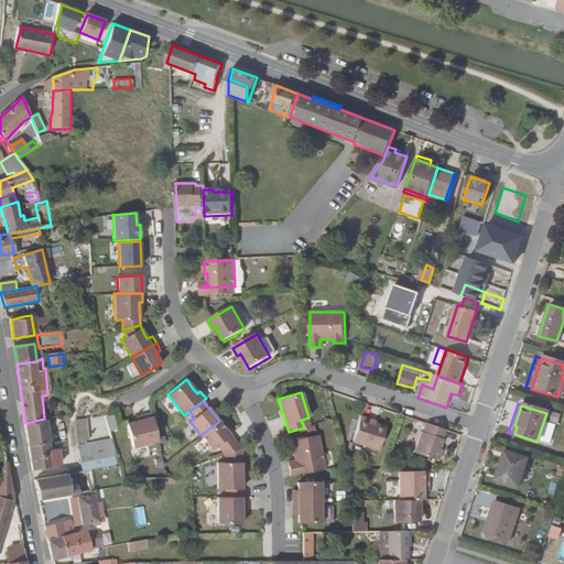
[(143,420),(138,422),(127,424),(132,447),(158,441),(151,413),(142,416),(143,420)]
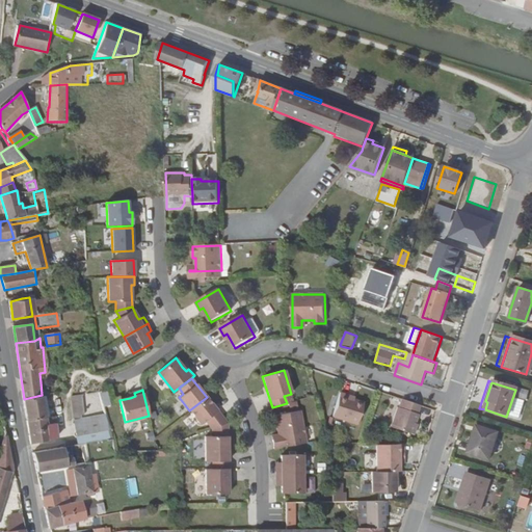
[(348,398),(348,396),(341,393),(334,416),(356,424),(364,403),(354,400),(348,398)]
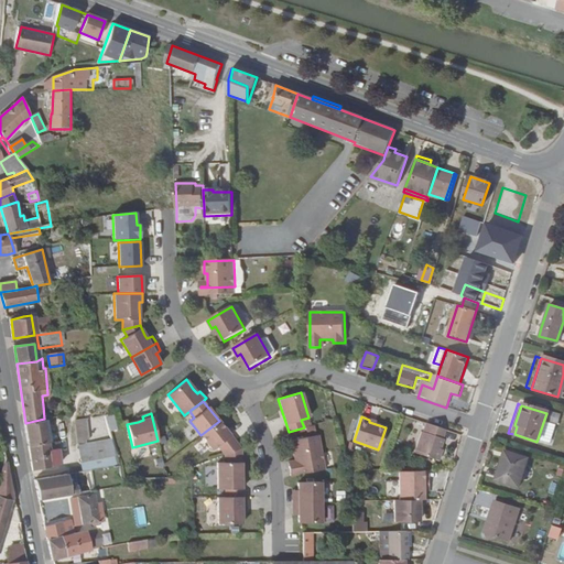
[(90,442),(95,442),(90,418),(75,420),(79,443),(90,442)]
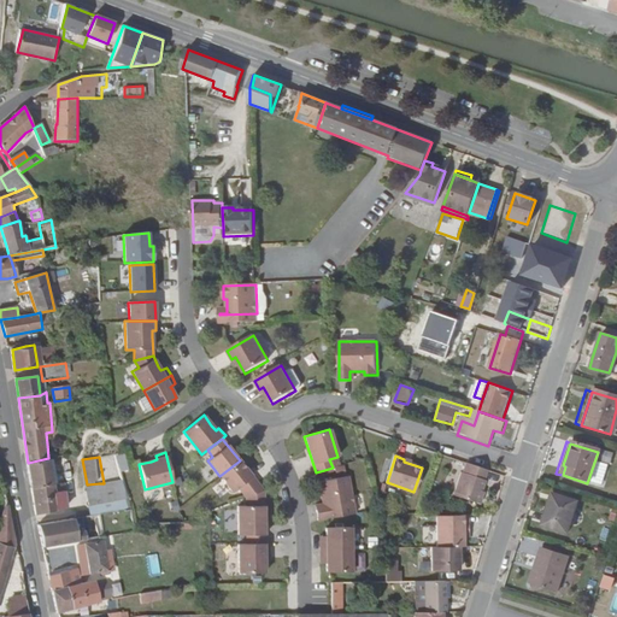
[(28,463),(31,486),(52,483),(48,458),(28,463)]
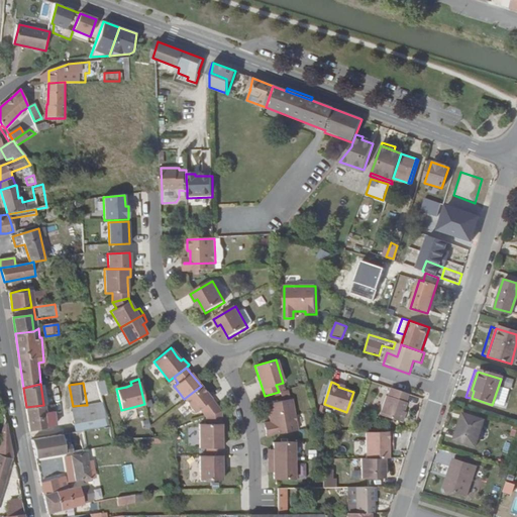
[(199,409),(205,417),(221,411),(201,386),(184,399),(194,412),(199,409)]
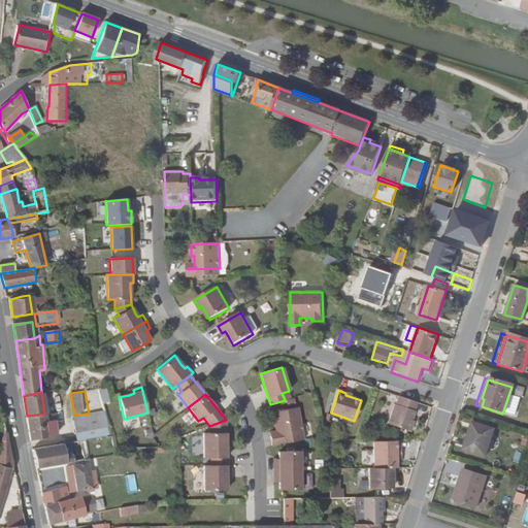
[(414,410),(417,401),(399,395),(396,404),(394,403),(388,423),(408,430),(411,420),(415,410),(414,410)]
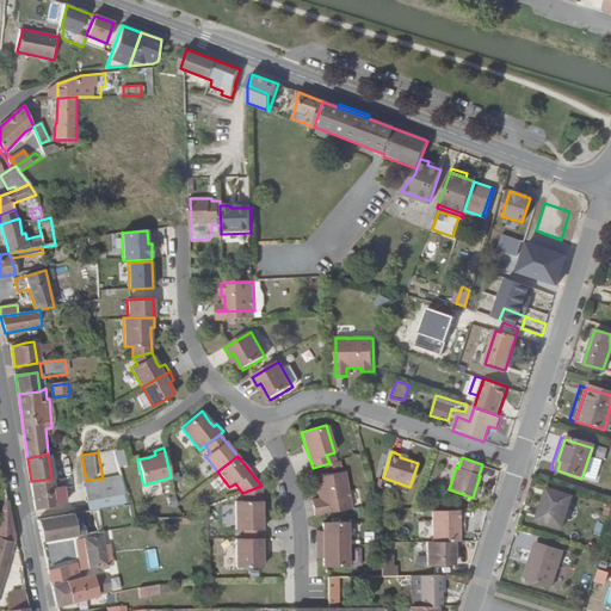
[(319,498),(350,497),(345,473),(313,477),(315,491),(318,491),(319,498)]
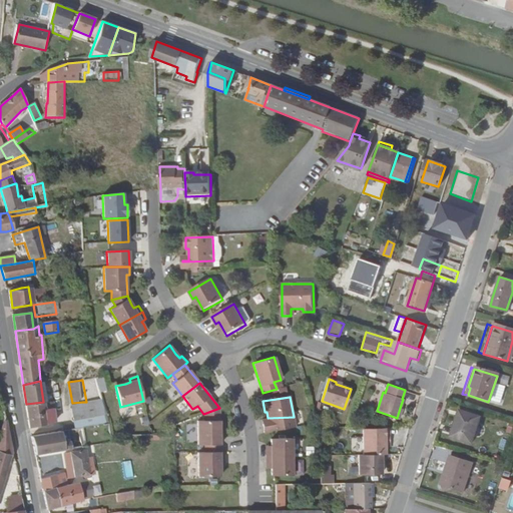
[(76,420),(105,415),(101,399),(86,402),(82,402),(82,405),(73,407),(76,420)]
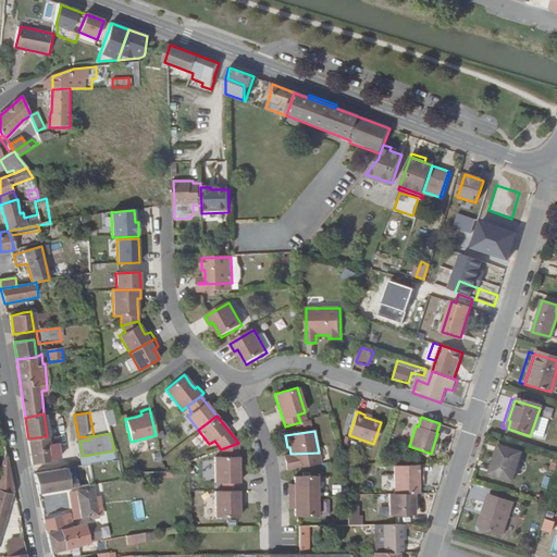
[(28,438),(33,463),(61,456),(58,435),(47,436),(28,438)]
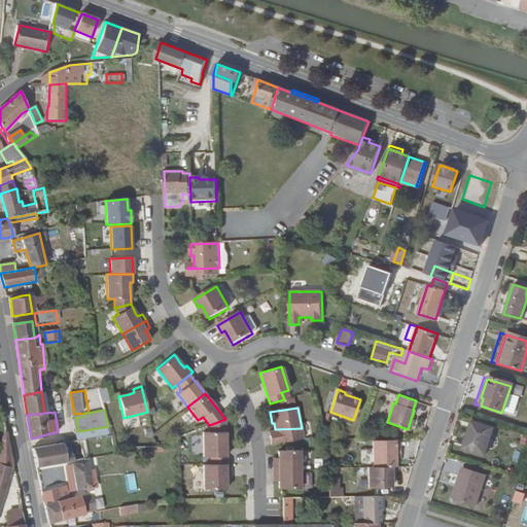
[(209,431),(225,430),(225,419),(209,425),(209,431)]
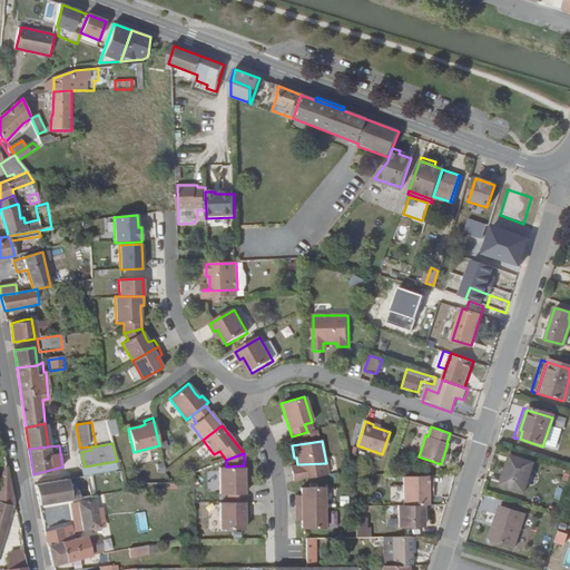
[(524,493),(533,465),(511,458),(502,487),(524,493)]
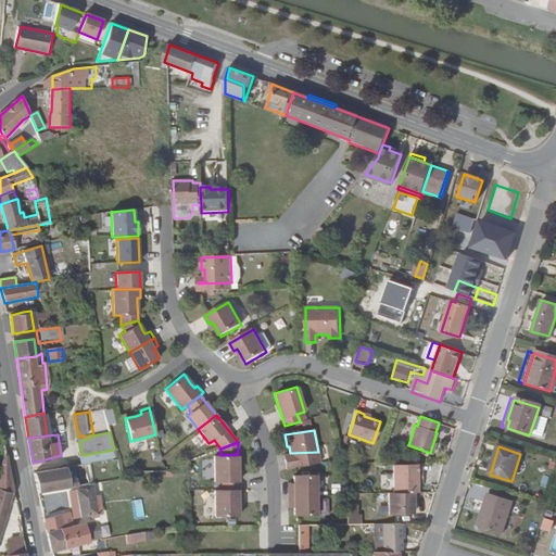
[(117,460),(116,458),(114,450),(83,455),(85,464),(117,460)]
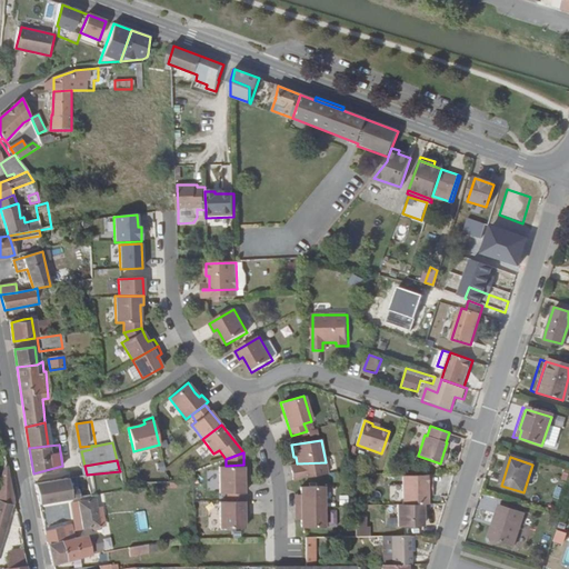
[(0,542),(12,498),(7,462),(0,482),(0,542)]
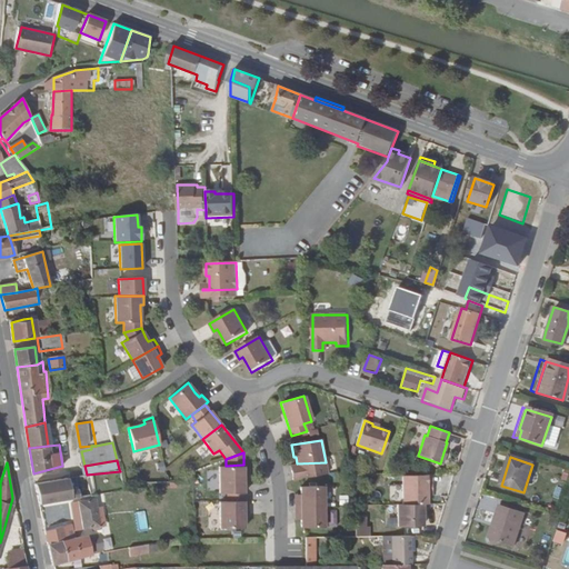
[(327,475),(326,462),(297,463),(298,466),(298,469),(291,471),(292,480),(327,475)]
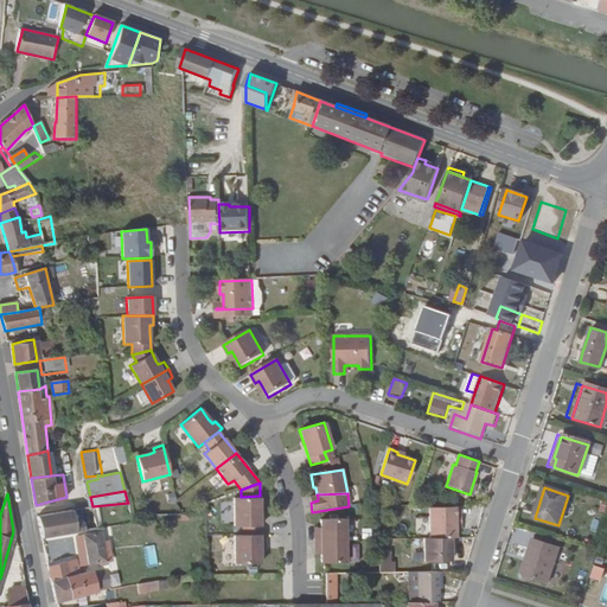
[(260,526),(260,496),(241,497),(241,498),(232,498),(234,526),(242,526),(260,526)]
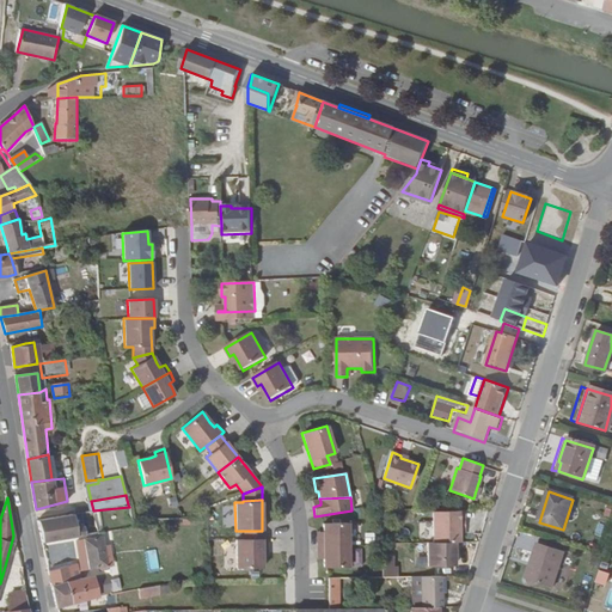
[(464,530),(463,510),(432,512),(432,543),(453,542),(458,542),(458,534),(458,530),(464,530)]
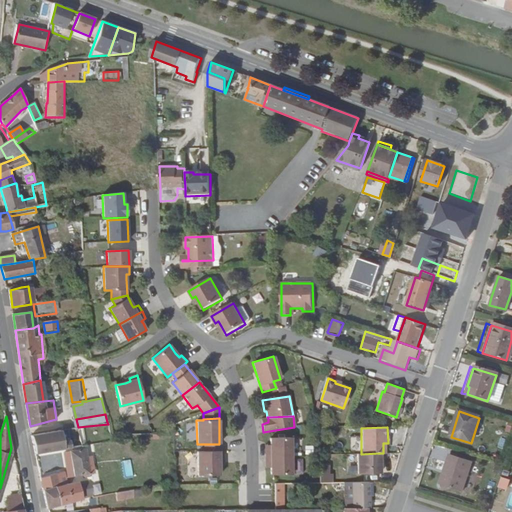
[(71,448),(68,428),(62,429),(64,449),(71,448)]
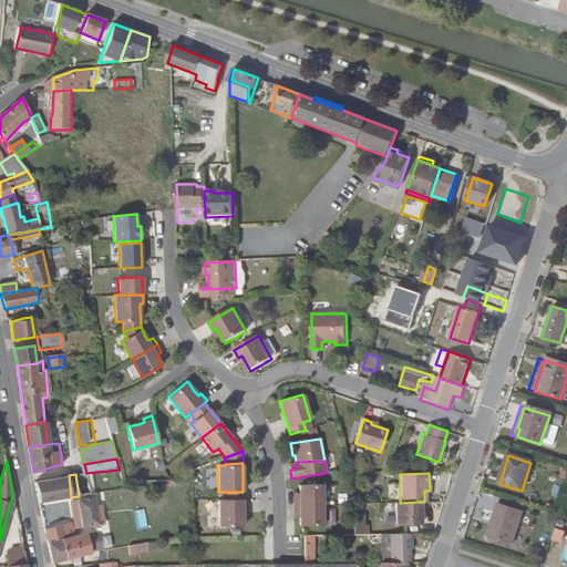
[(35,480),(39,502),(71,497),(69,475),(49,478),(35,480)]
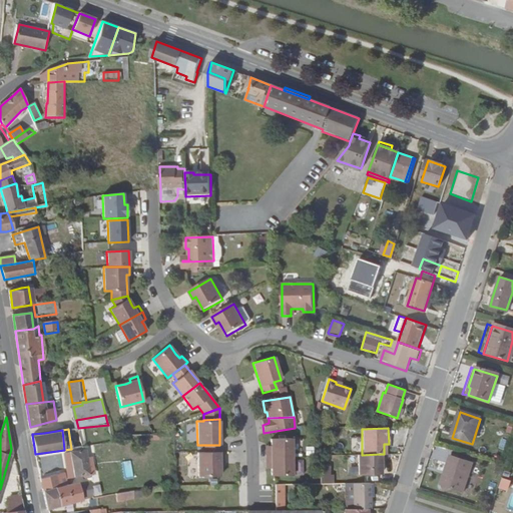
[(266,458),(292,458),(292,439),(271,439),(271,446),(271,450),(266,450),(266,458)]
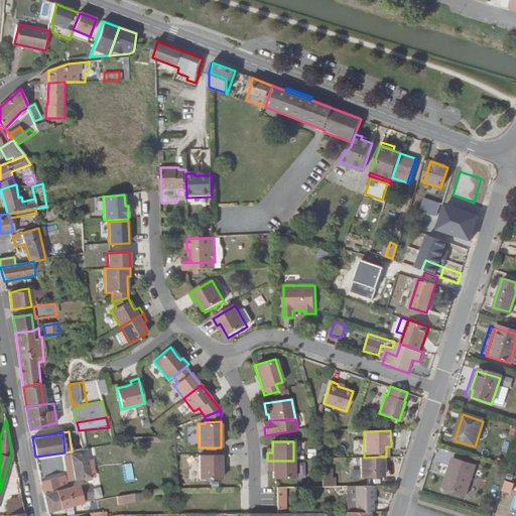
[(221,447),(206,447),(206,456),(199,455),(199,480),(221,479),(221,469),(221,464),(225,464),(225,455),(221,455),(221,447)]
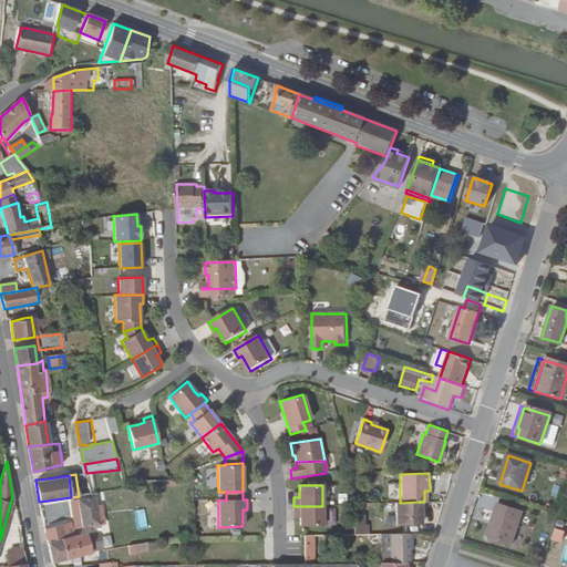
[(99,525),(95,497),(78,500),(82,528),(99,525)]
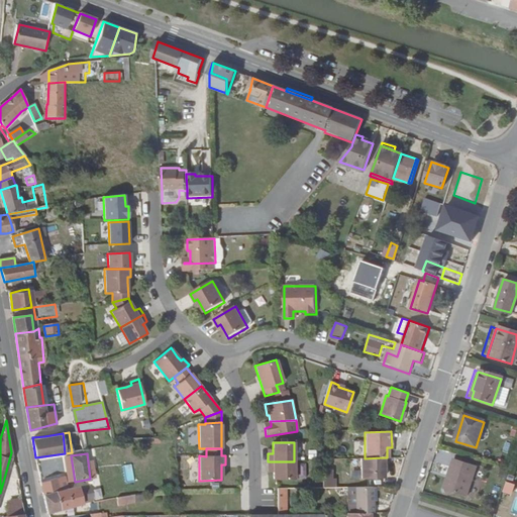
[(383,457),(365,458),(359,458),(359,478),(383,478),(383,457)]
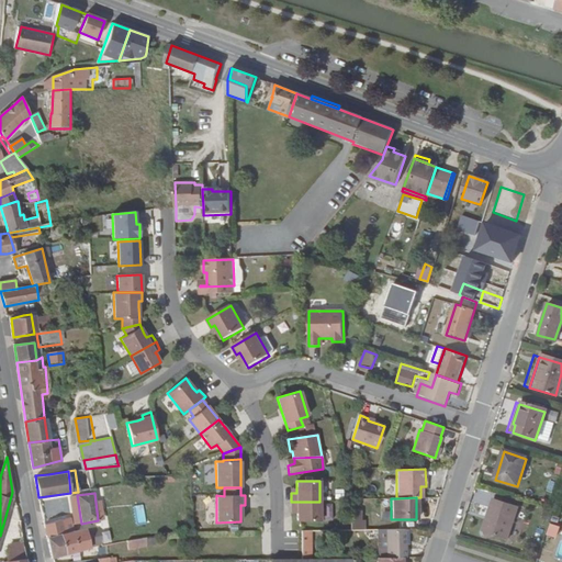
[(490,519),(485,532),(506,539),(517,507),(492,501),(486,518),(490,519)]
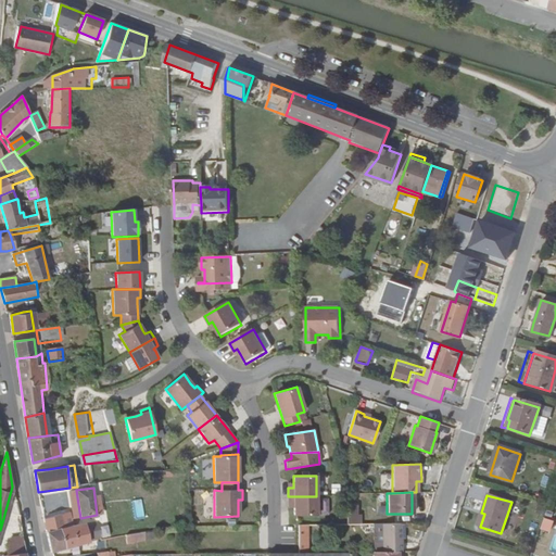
[(317,516),(316,496),(288,496),(288,504),(293,504),(293,508),(293,516),(317,516)]
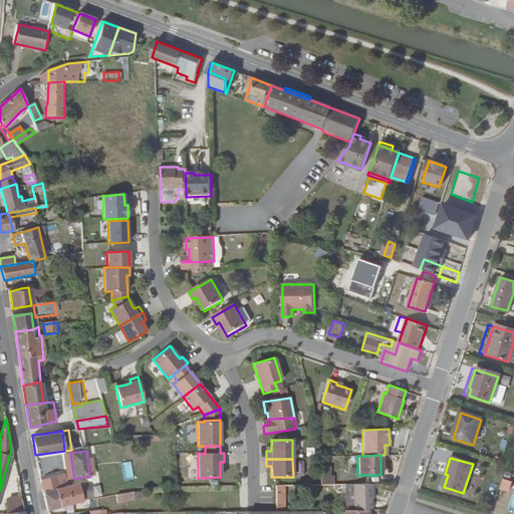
[(328,467),(320,466),(320,484),(333,485),(333,475),(328,475),(328,467)]
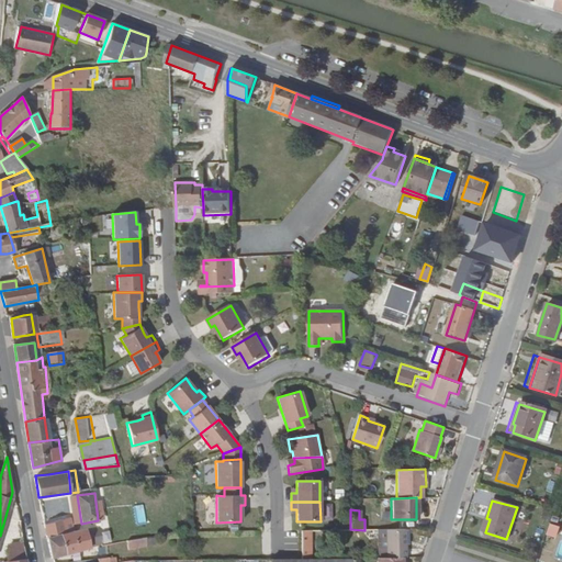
[(44,524),(47,538),(74,532),(70,518),(44,524)]
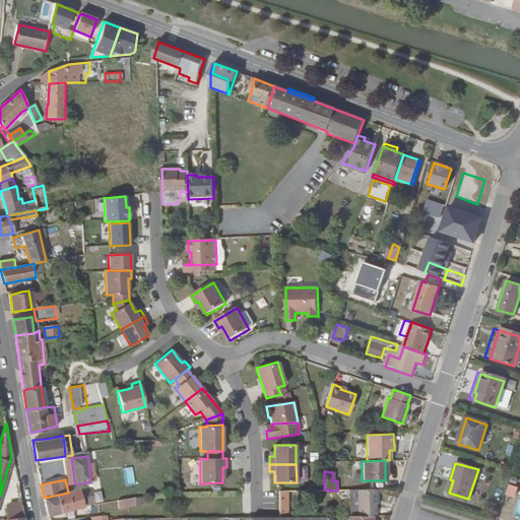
[(514,499),(517,486),(508,484),(505,497),(514,499)]
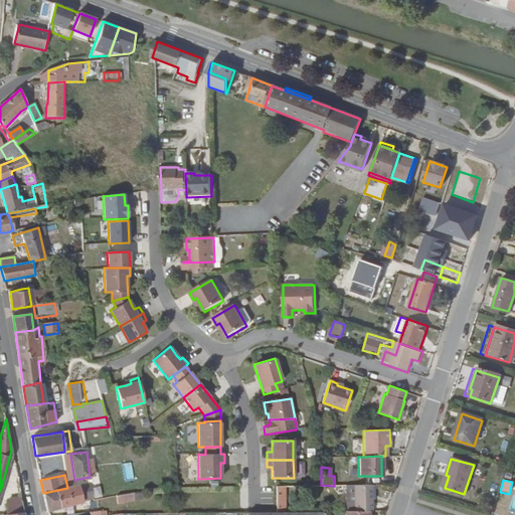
[(43,493),(46,510),(93,500),(91,484),(67,488),(43,493)]
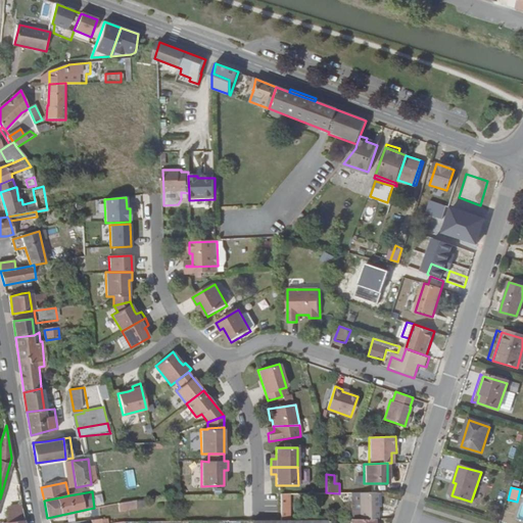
[(376,519),(376,492),(350,492),(351,519),(374,519),(376,519)]
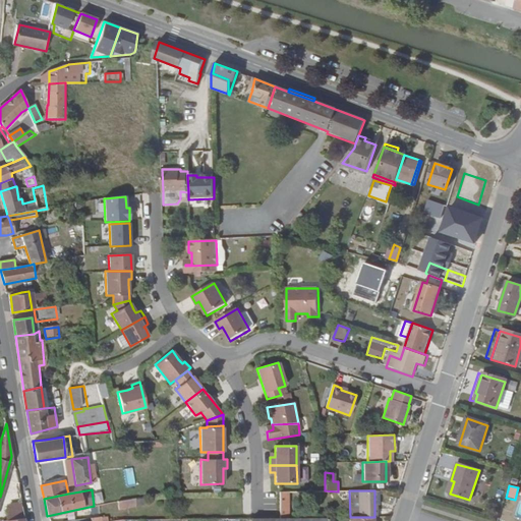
[(287,491),(279,491),(279,507),(287,507),(287,491)]
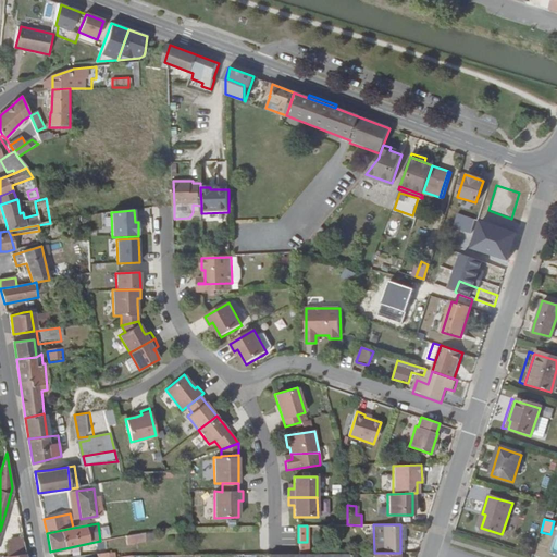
[(145,543),(144,533),(125,536),(126,545),(145,543)]
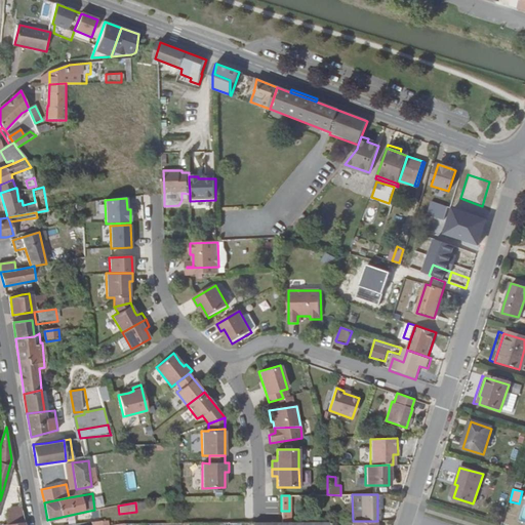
[(24,520),(23,509),(9,509),(5,522),(24,520)]
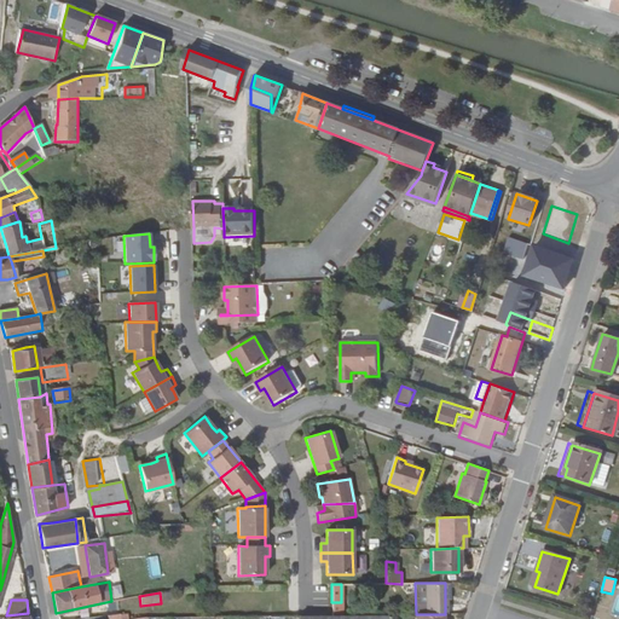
[(341,602),(331,602),(331,614),(342,614),(341,602)]
